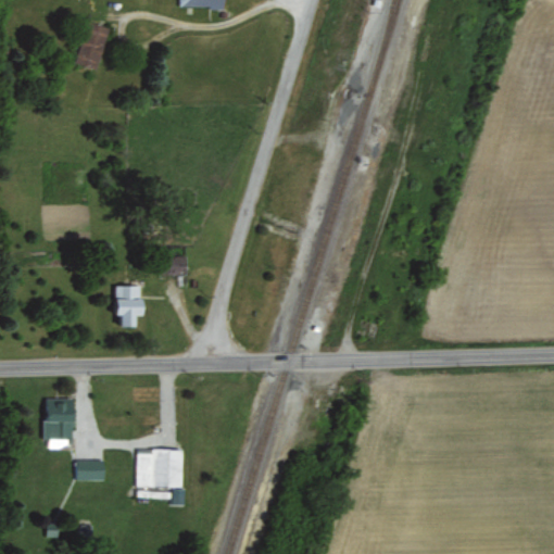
[(99,70),(110,27),(88,22),(77,64),(99,70)]
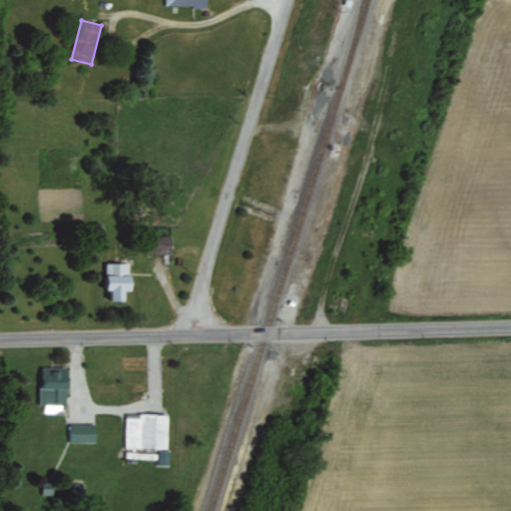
[(172,236),(152,235),(151,252),(172,253),(172,236)]
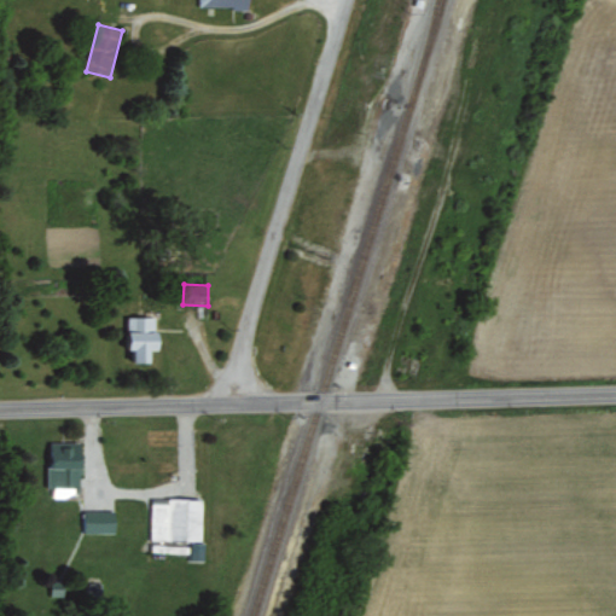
[(131,364),(151,364),(151,352),(158,350),(158,317),(129,318),(131,364)]
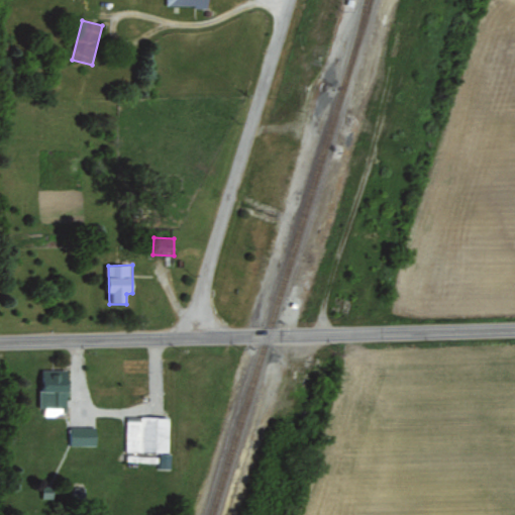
[(42,372),(43,415),(70,414),(69,371),(42,372)]
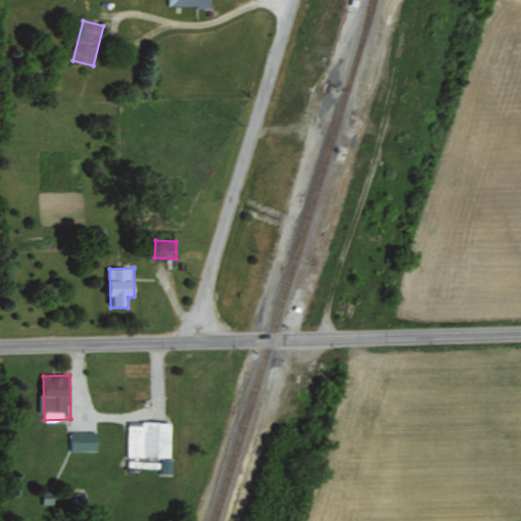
[(172,423),(141,422),(141,423),(130,423),(129,458),(171,459),(172,423)]
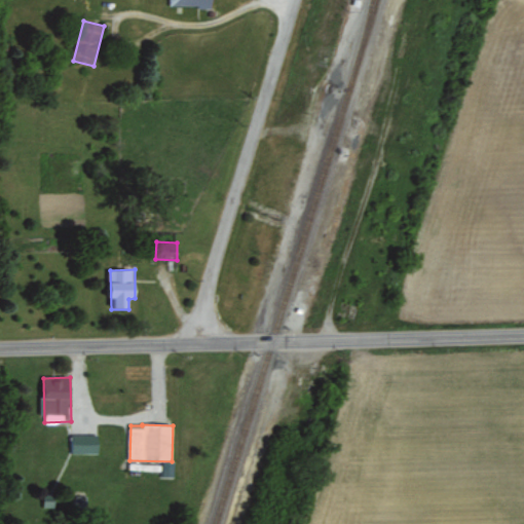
[(99,435),(73,435),(73,454),(99,454),(99,435)]
